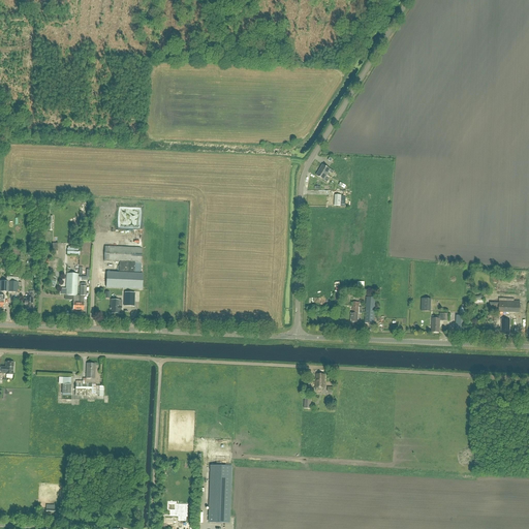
[(328,176),(329,174),(330,173),(333,175),(334,172),(322,165),(322,166),(319,170),(328,176)]
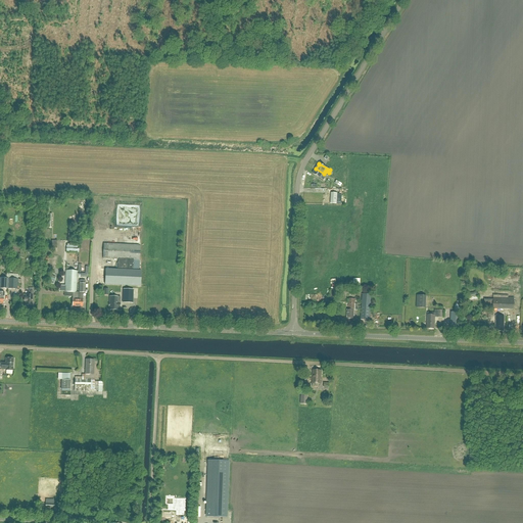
[(322,176),(324,174),(316,169),(315,170),(313,174),(322,179),(324,181),(325,179),(325,178),(322,176)]
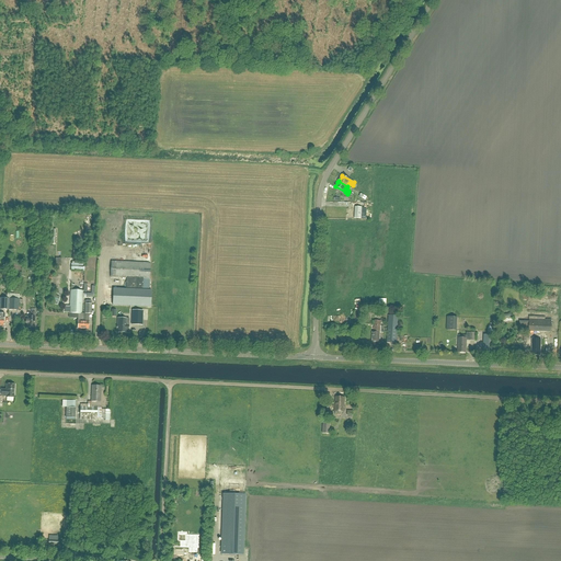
[(150,263),(112,262),(111,277),(126,278),(126,289),(113,289),(112,306),(148,307),(150,307),(151,289),(149,289),(149,290),(142,289),(142,278),(149,279),(150,263)]
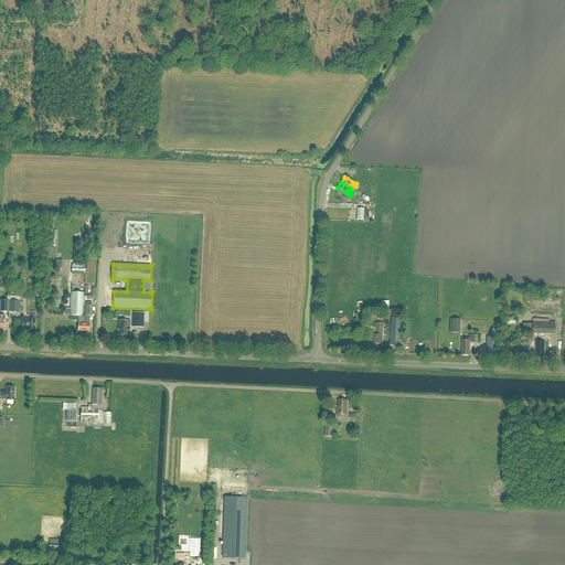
[(84,320),(84,316),(82,316),(83,294),(71,292),(70,316),(78,316),(78,323),(77,332),(84,332),(84,320)]
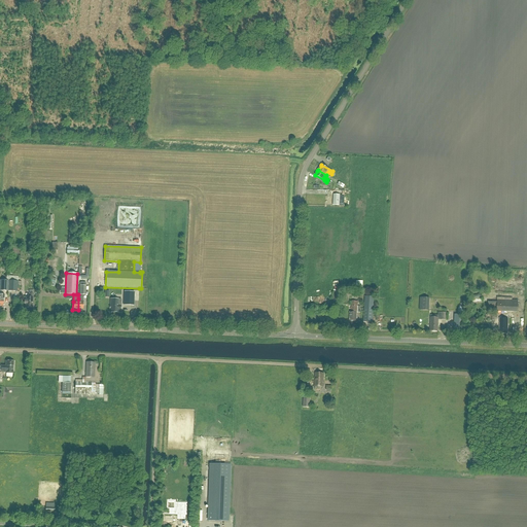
[(6,276),(6,281),(8,281),(8,291),(18,291),(19,277),(6,276)]
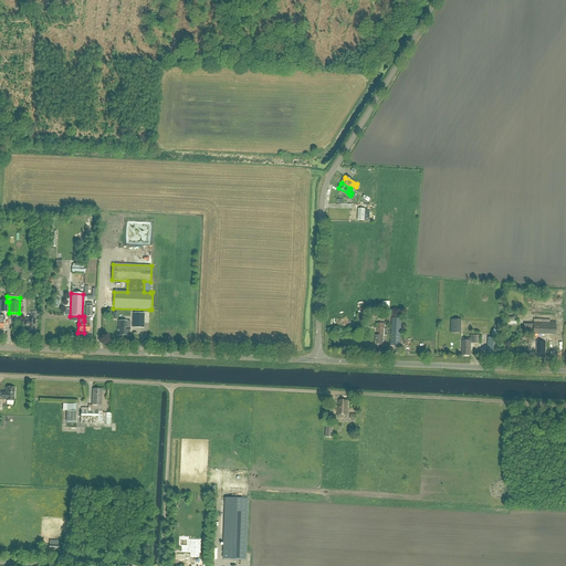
[(9,302),(7,302),(0,302),(0,307),(0,312),(9,313),(9,302)]
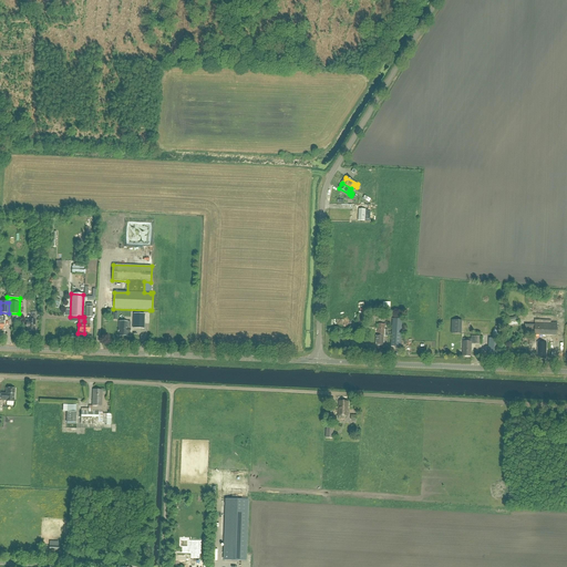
[(133,313),(133,328),(144,329),(144,315),(133,313)]
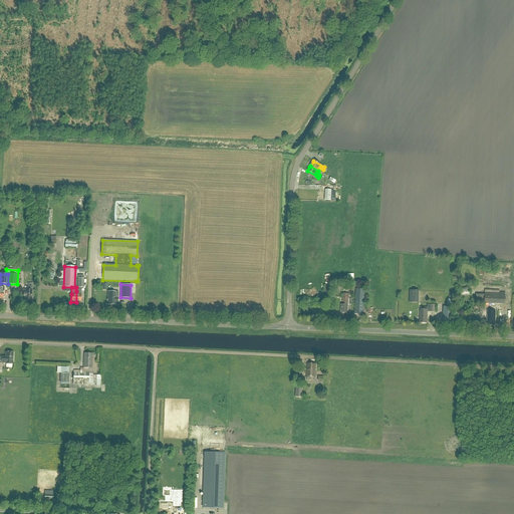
[(469,290),(468,287),(459,289),(460,293),(459,293),(460,296),(470,294),(470,290),(469,290)]
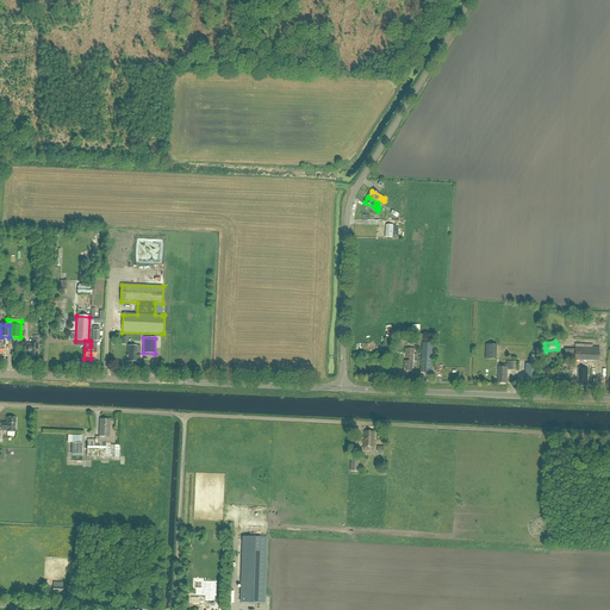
[(433,344),(422,343),(422,355),(417,355),(414,354),(414,355),(406,354),(405,361),(404,372),(412,372),(412,361),(421,362),(421,373),(430,373),(433,344)]
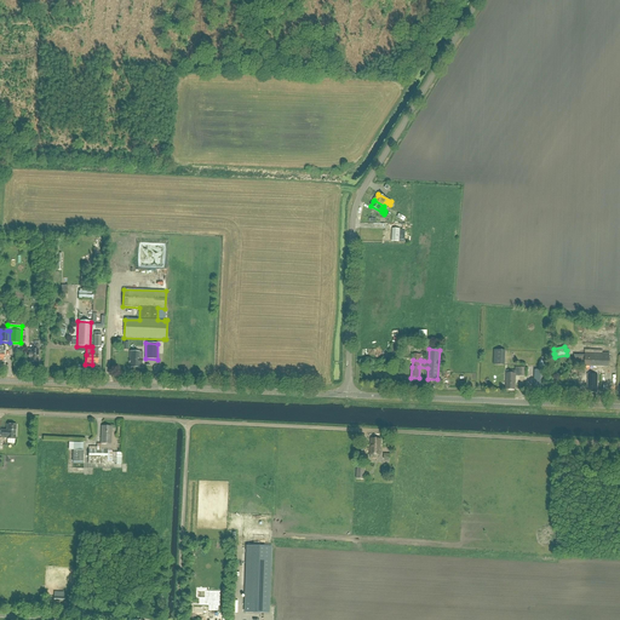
[(505,351),(494,350),(493,365),(504,366),(505,351)]
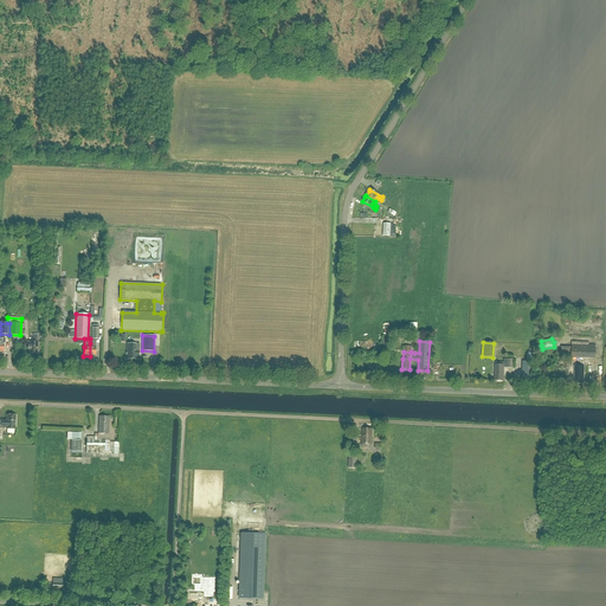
[(588,342),(572,342),(571,358),(595,358),(595,346),(588,346),(588,342)]
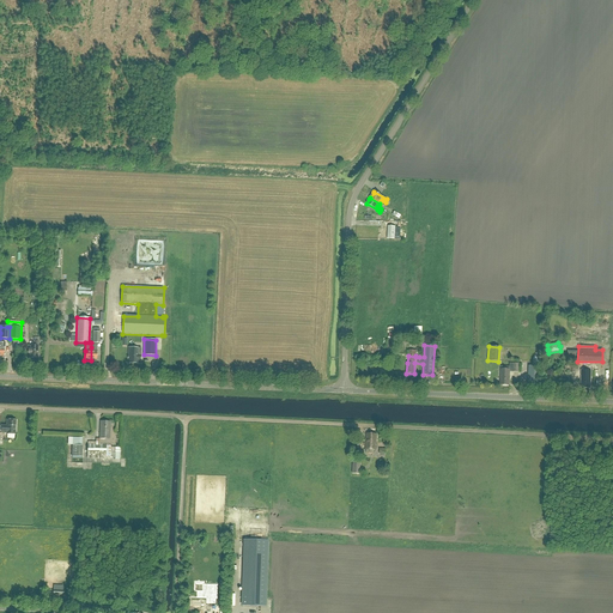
[(140,356),(138,356),(139,349),(128,349),(127,364),(138,364),(138,360),(140,360),(140,356)]
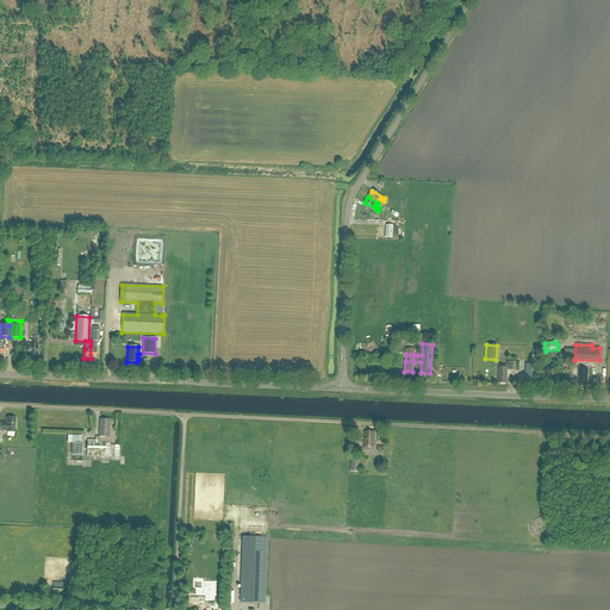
[(516,362),(506,361),(506,368),(498,368),(497,383),(506,384),(506,369),(515,371),(516,362)]
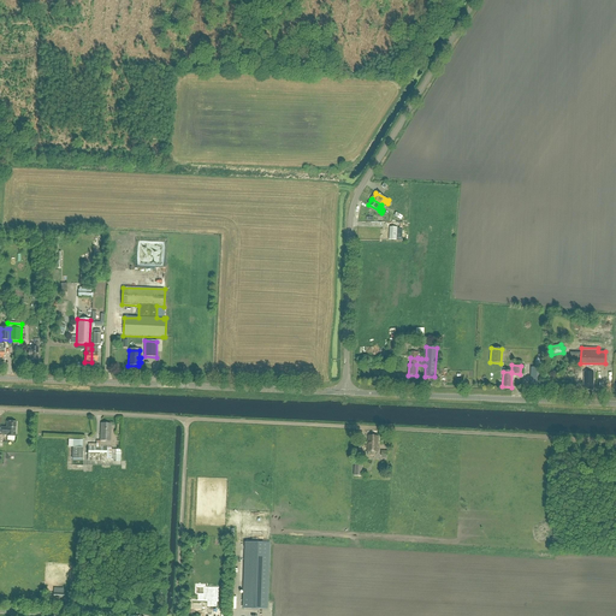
[(593,373),(584,372),(584,378),(582,390),(593,390),(593,373)]
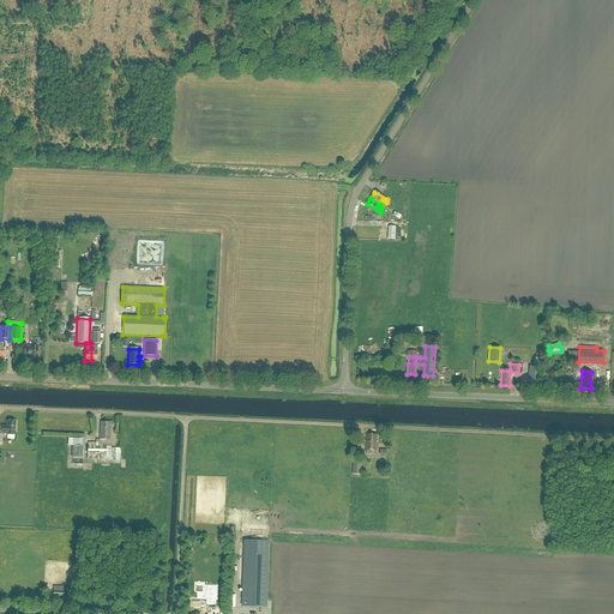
[(16,435),(16,421),(7,421),(6,427),(0,426),(0,433),(6,434),(6,435),(16,435)]
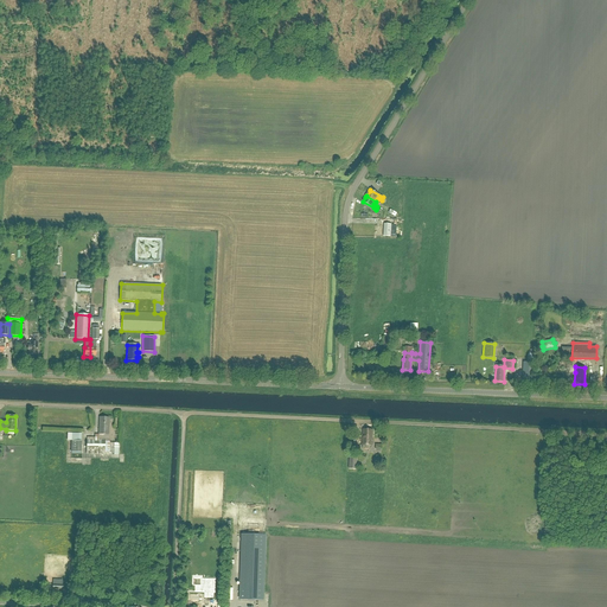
[(108,435),(109,417),(100,417),(98,434),(108,435)]
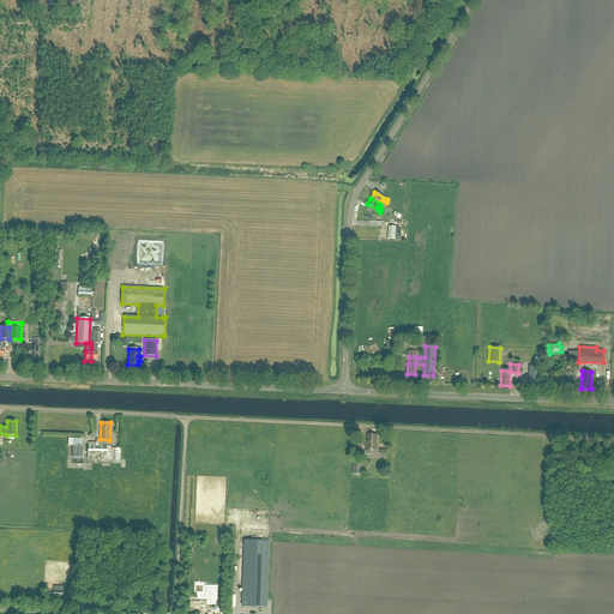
[(377,451),(377,435),(367,434),(366,451),(377,451)]
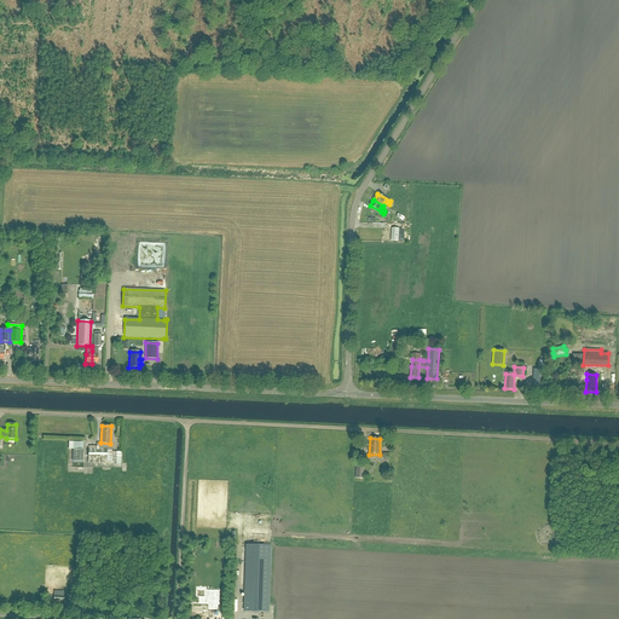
[(84,443),(73,443),(73,462),(82,462),(84,443)]
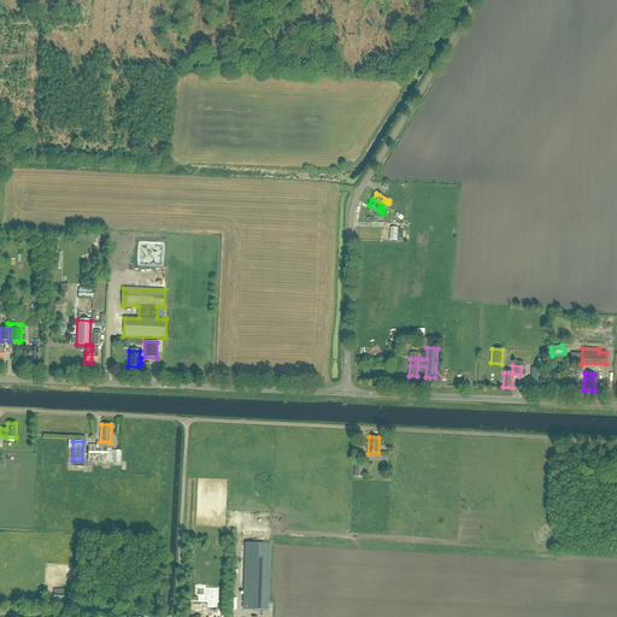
[(111,460),(116,460),(116,462),(121,462),(121,451),(111,451),(111,448),(106,448),(106,447),(100,447),(100,445),(88,445),(88,462),(106,462),(111,462),(111,460)]
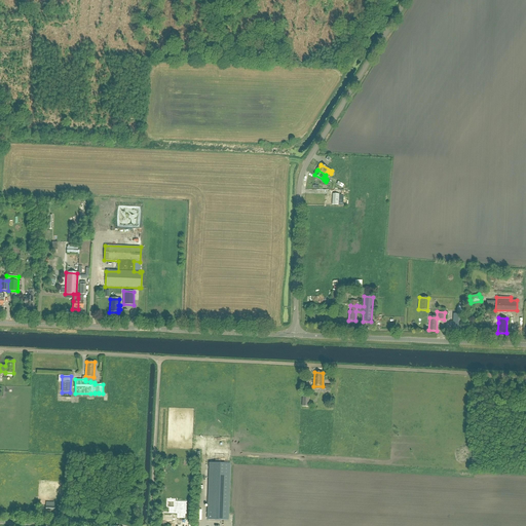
[(210,463),(208,520),(228,521),(230,464),(210,463)]
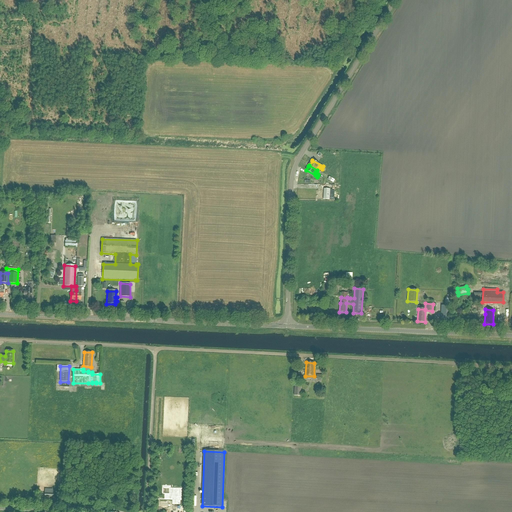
[(172,500),(172,504),(180,504),(180,500),(181,500),(182,488),(171,488),(171,486),(163,485),(162,494),(165,494),(164,499),(172,500)]
